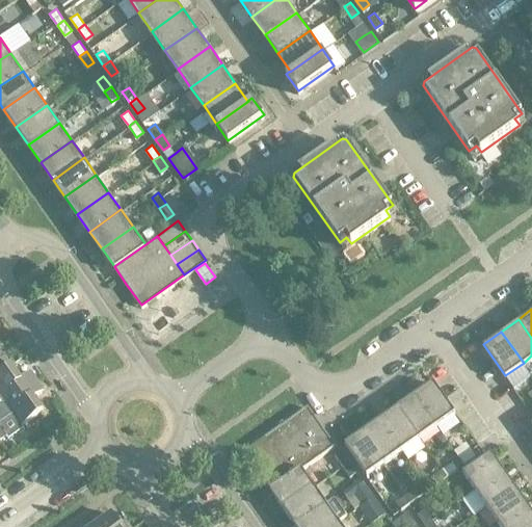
[(0,362),(0,369),(10,362),(4,352),(0,354),(0,361),(1,362),(0,362)]
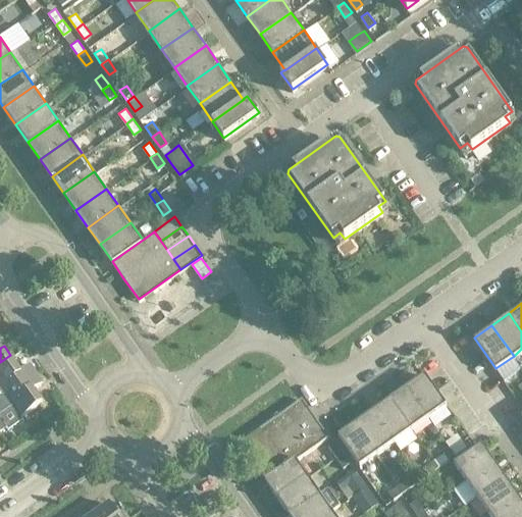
[(22,372),(10,355),(0,362),(0,388),(3,393),(36,370),(30,361),(22,365),(27,370),(22,372)]
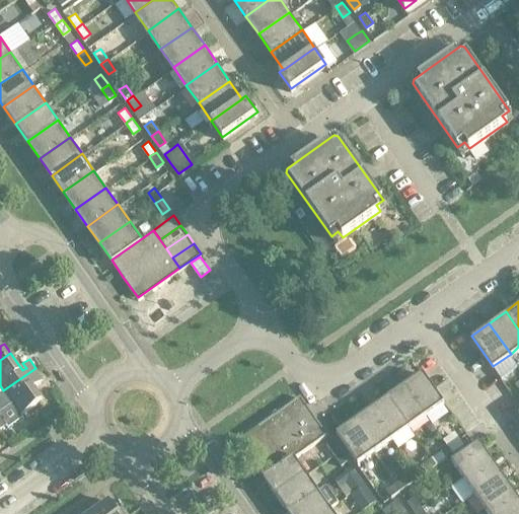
[(43,377),(35,368),(3,390),(0,392),(0,426),(5,423),(7,426),(8,425),(22,415),(21,412),(42,397),(29,379),(32,377),(35,381),(43,377)]
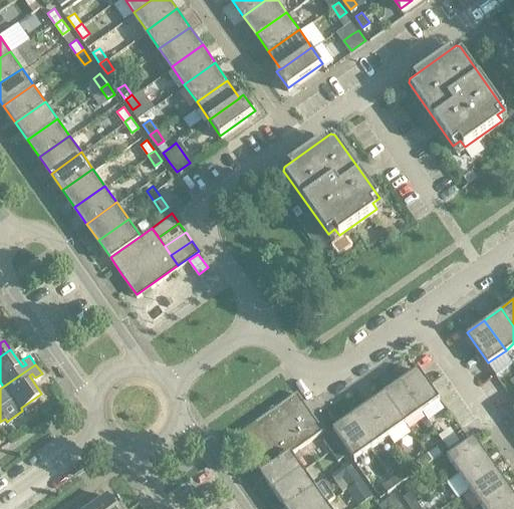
[(418,366),(408,374),(401,379),(422,410),(440,397),(418,366)]
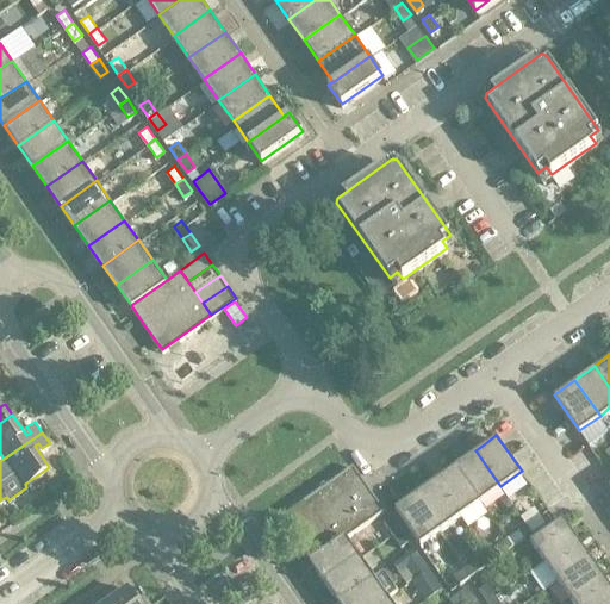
[(500,486),(475,450),(455,464),(480,499),(500,486)]
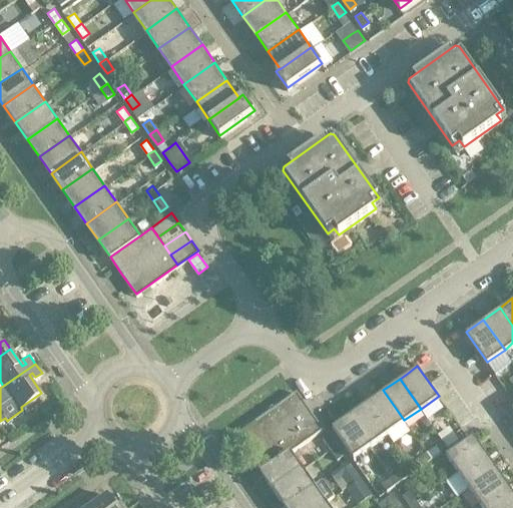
[(323,427),(297,390),(234,433),(248,454),(279,432),(291,449),(291,450),(323,427)]
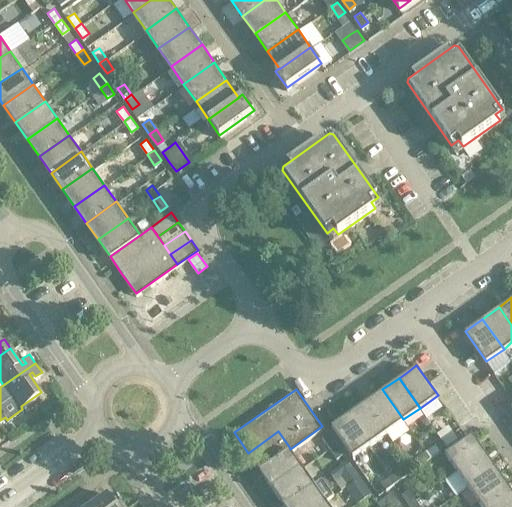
[(403,419),(382,389),(366,401),(387,431),(403,419)]
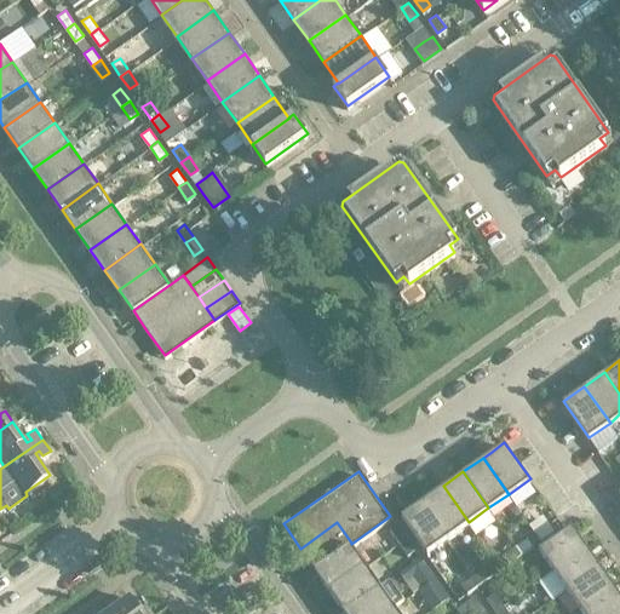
[(469,522),(443,486),(423,500),(448,537),(469,522)]
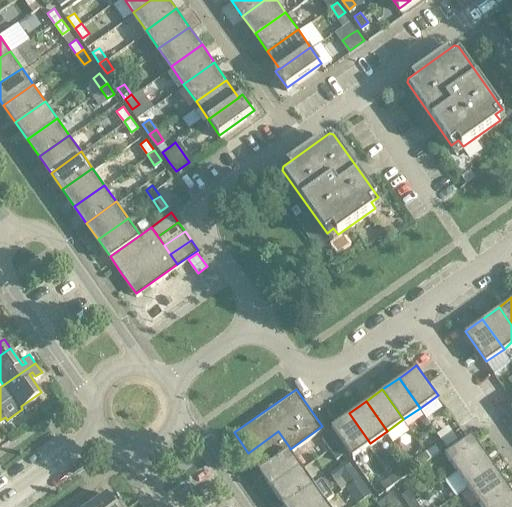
[(370,443),(349,413),(331,425),(352,455),(370,443)]
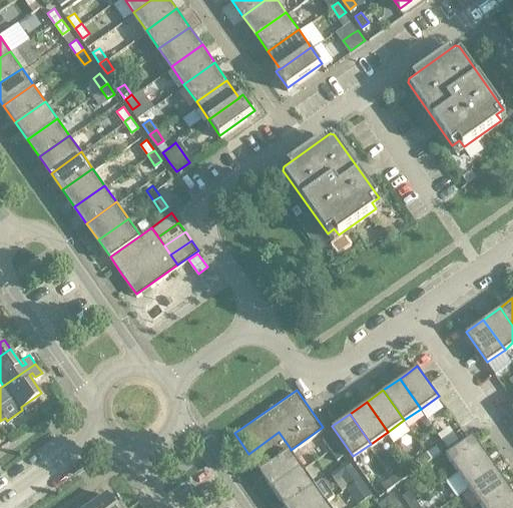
[(442,439),(447,445),(458,438),(453,431),(442,439)]
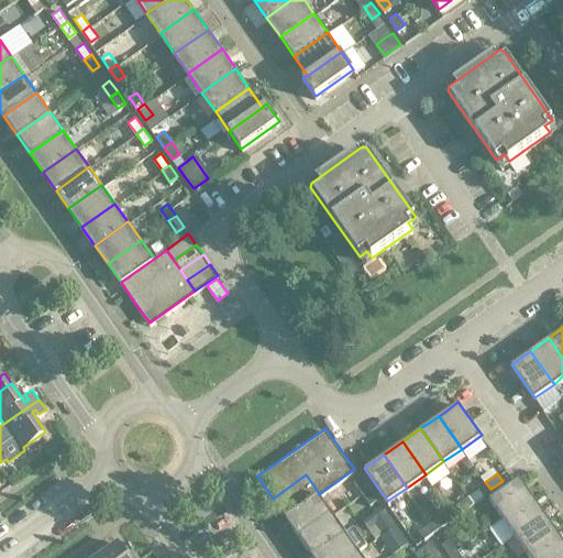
[(306,474),(273,499),(286,517),(319,493),(306,474)]
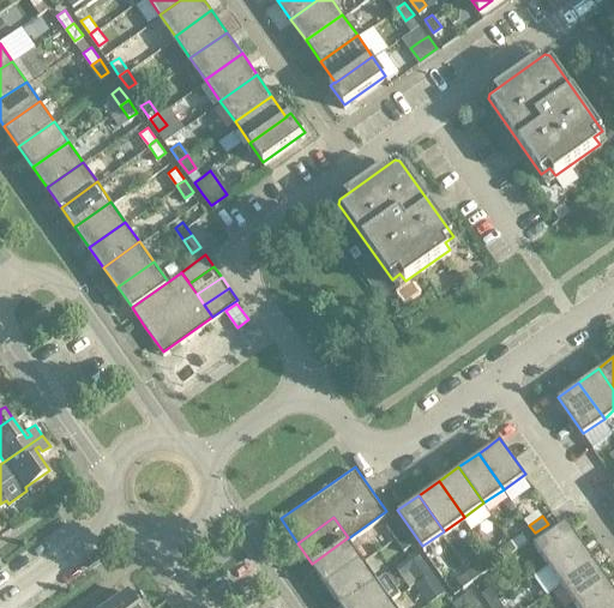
[(386,523),(395,535),(403,529),(393,517),(386,523)]
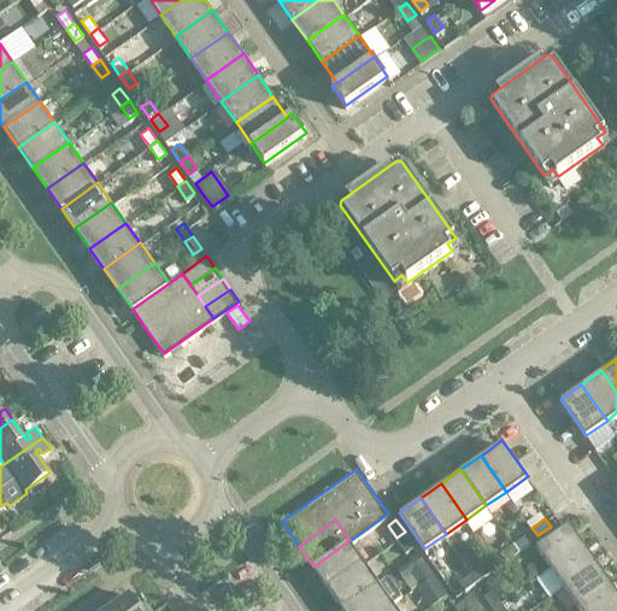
[(536,546),(550,565),(583,542),(569,523),(536,546)]
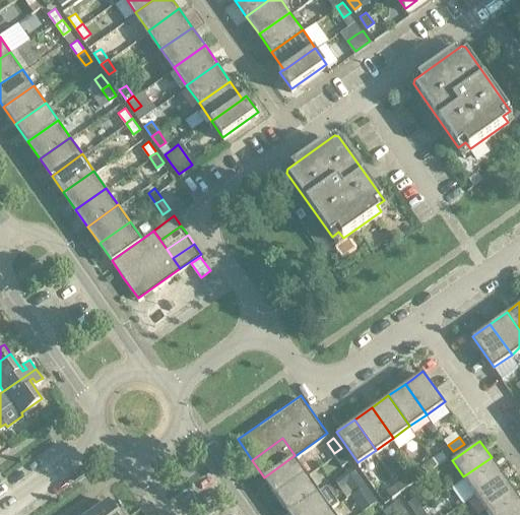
[(348,459),(341,448),(334,453),(341,463),(348,459)]
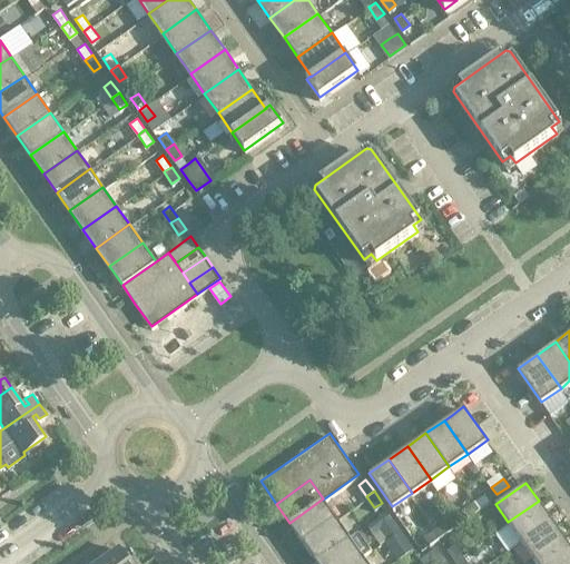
[(484,492),(473,501),(478,507),(490,500),(484,492)]
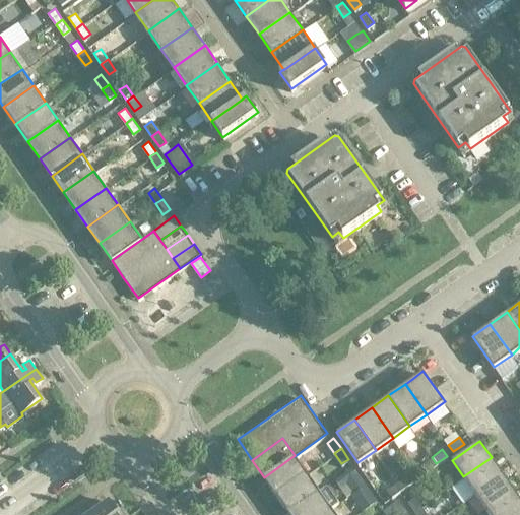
[(307,472),(295,456),(295,455),(264,477),(276,495),(307,472)]
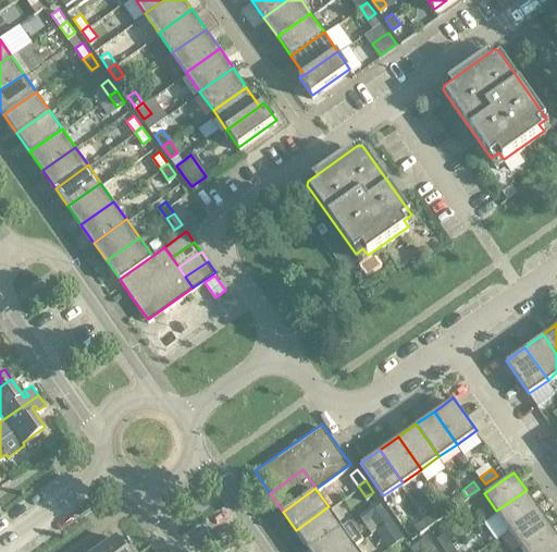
[(467,497),(462,490),(450,498),(456,505),(467,497)]
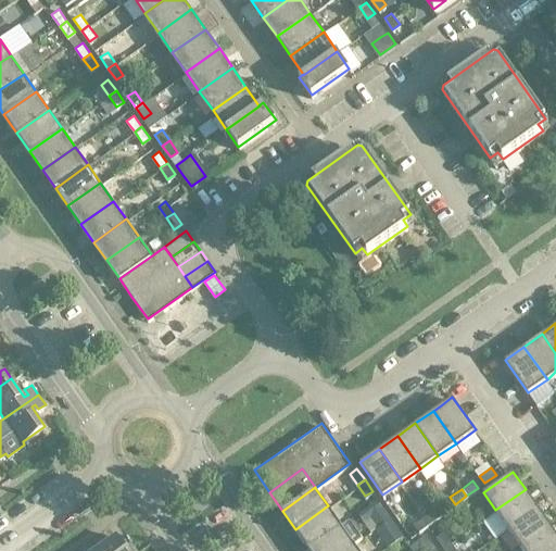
[(538,506),(526,489),(495,510),(507,527),(538,506)]
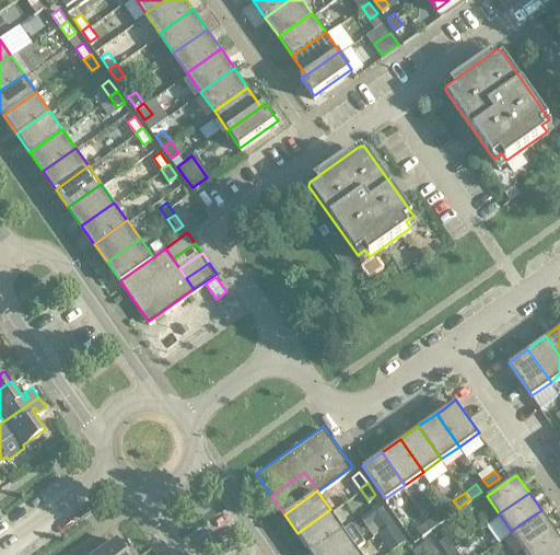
[(377,513),(386,524),(393,520),(385,508),(377,513)]
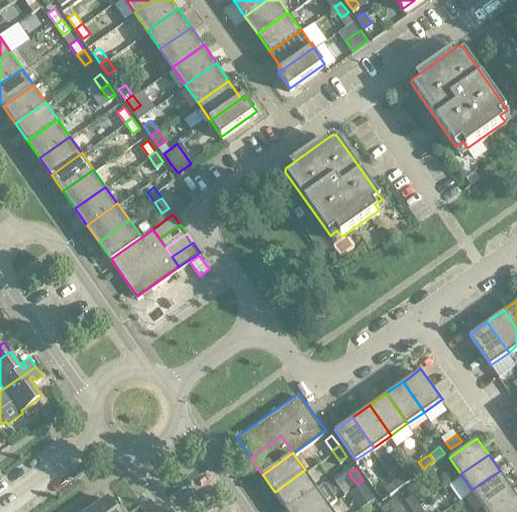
[(316,487),(305,470),(275,492),(286,508),(316,487)]
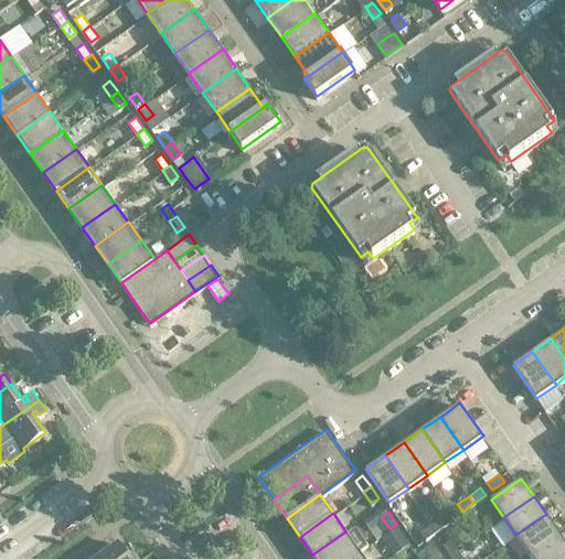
[(444,514),(432,522),(437,529),(448,520),(444,514)]
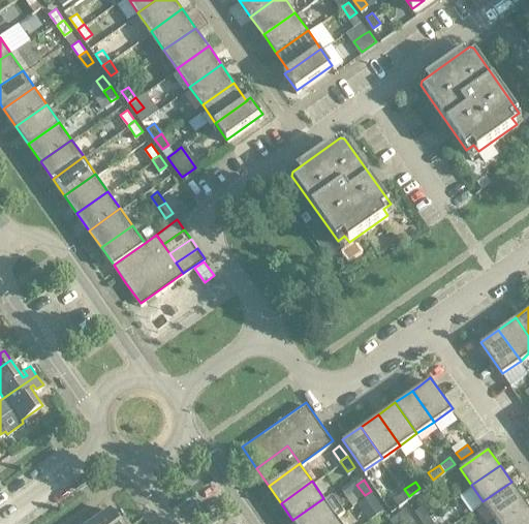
[(523,498),(511,482),(483,501),(495,518),(523,498)]
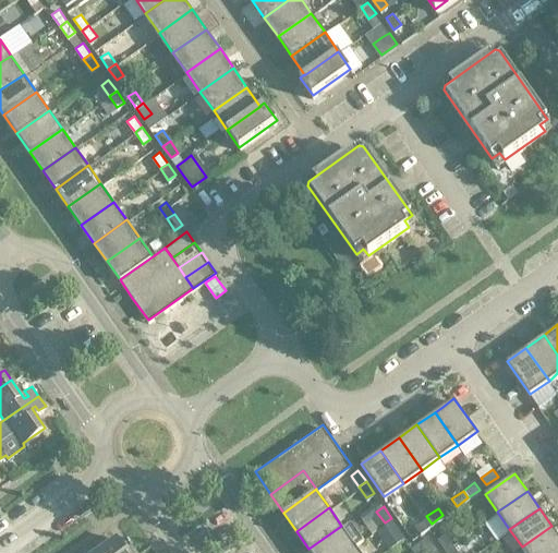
[(432,524),(426,516),(415,524),(421,531),(432,524)]
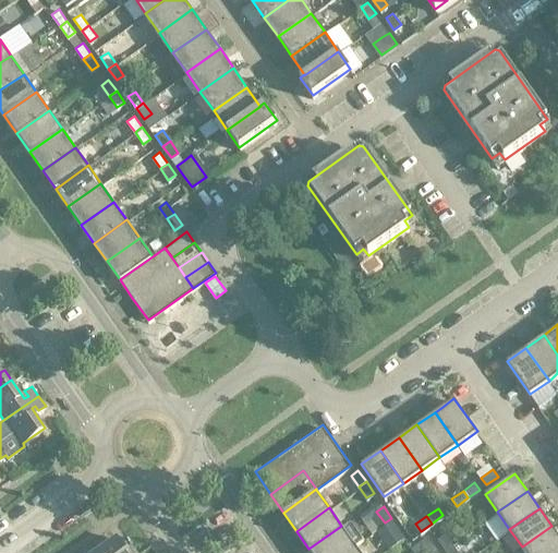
[(400,529),(391,518),(385,523),(392,535),(400,529)]
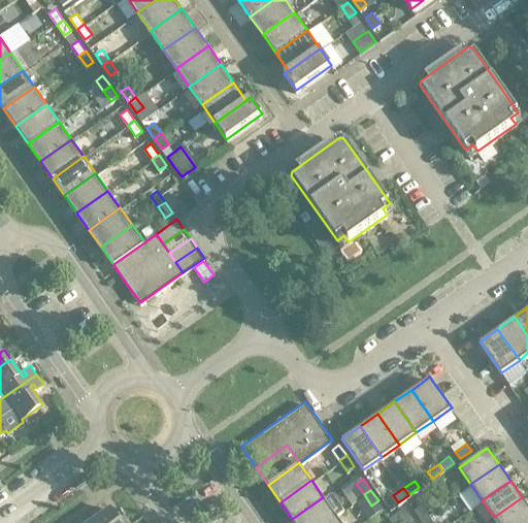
[(323,522),(335,514),(323,497),(292,519),(295,522),(323,522)]
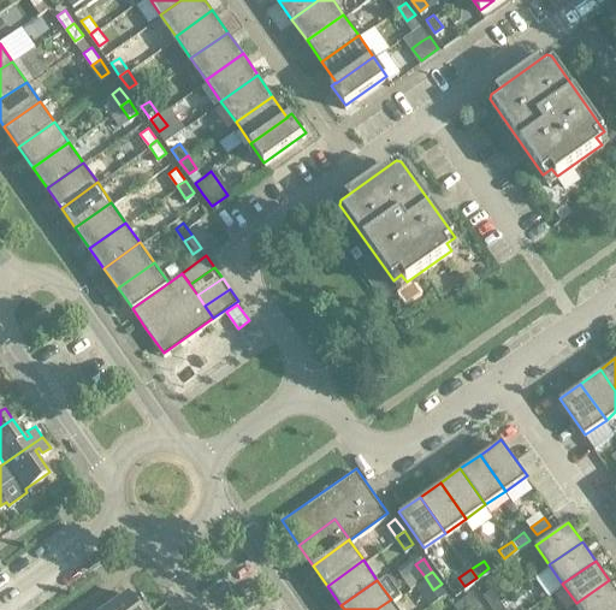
[(603,609),(615,602),(615,590),(609,580),(576,603),(580,609),(603,609)]
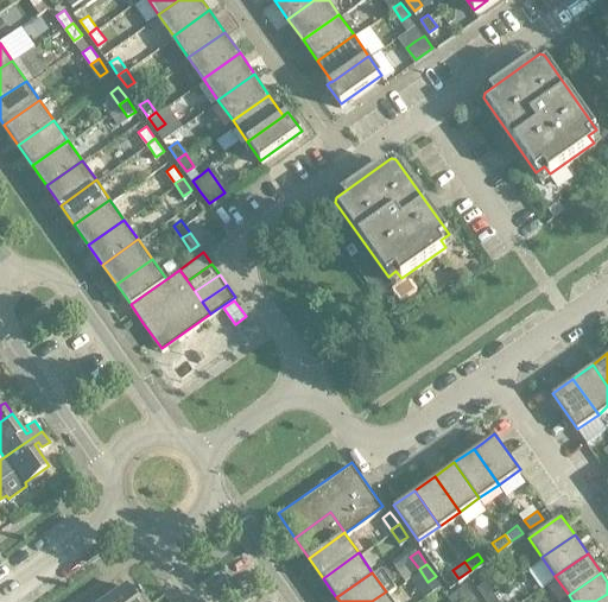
[(477,584),(486,597),(494,591),(485,580),(477,584)]
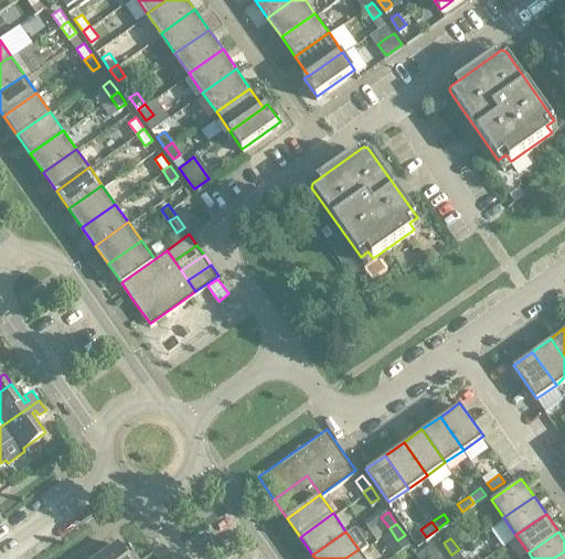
[(426,545),(434,556),(441,551),(433,539),(426,545)]
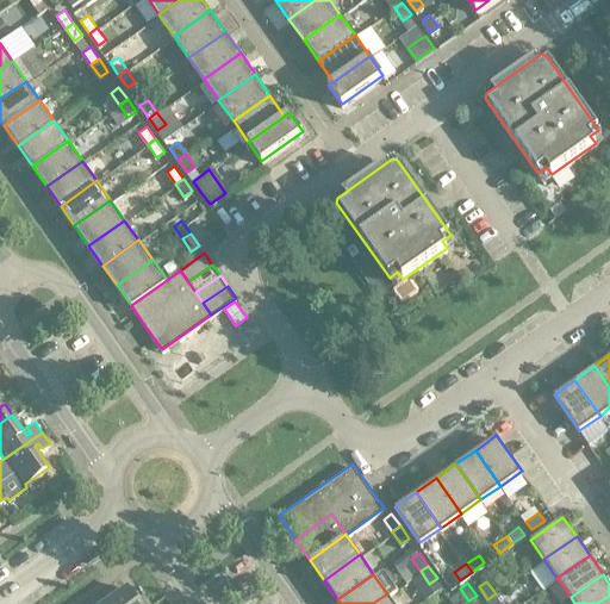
[(141,603),(128,585),(106,601),(109,603),(141,603)]
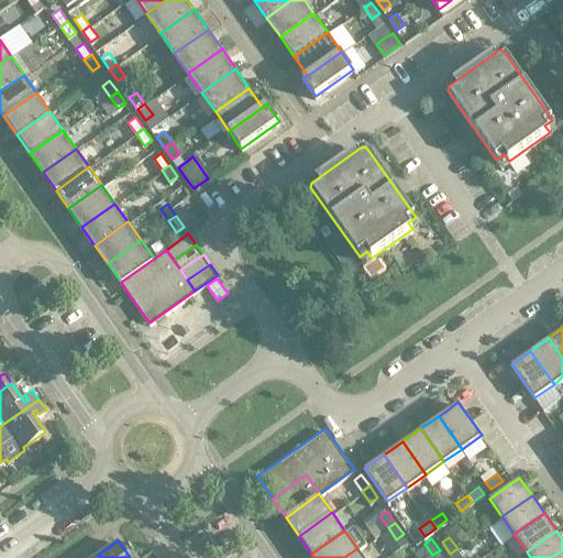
[(364,557),(357,548),(344,557),(364,557)]
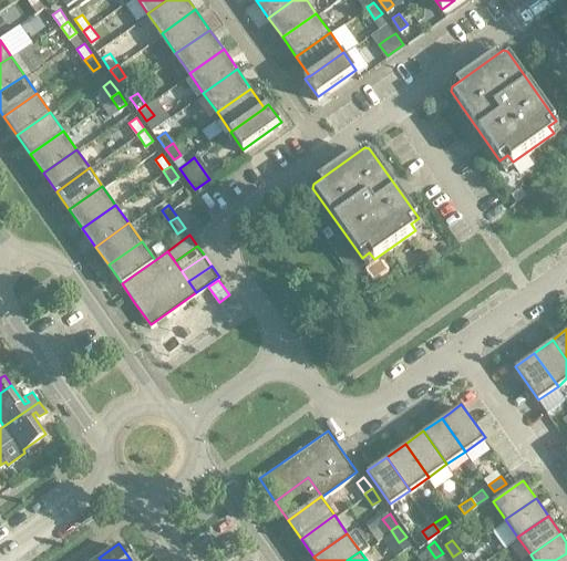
[(466,560),(461,551),(453,557),(455,560),(466,560)]
